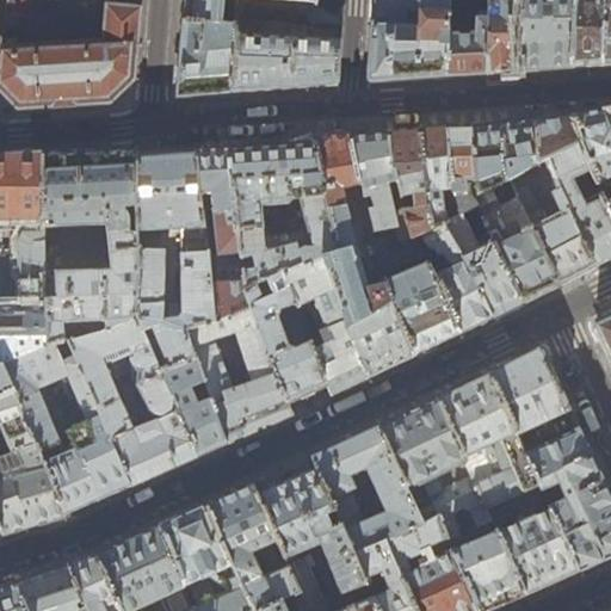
[(19,13),(30,13),(30,0),(6,0),(5,19),(18,20),(19,13)]
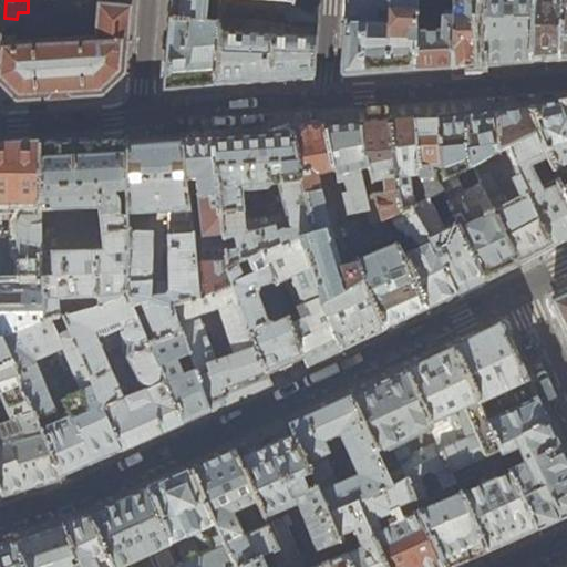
[(184,88),(214,86),(218,22),(203,21),(203,0),(171,0),(169,21),(163,90),(184,88)]
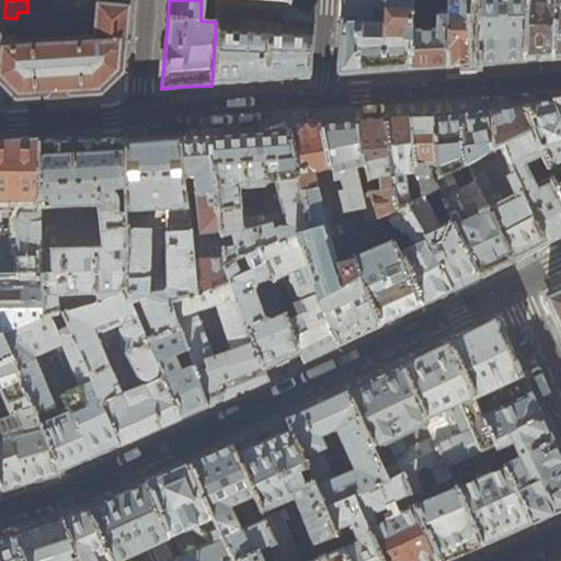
[(255,82),(309,79),(310,54),(311,31),(312,22),(290,6),(290,2),(268,0),(217,0),(216,22),(212,86),(255,82)]
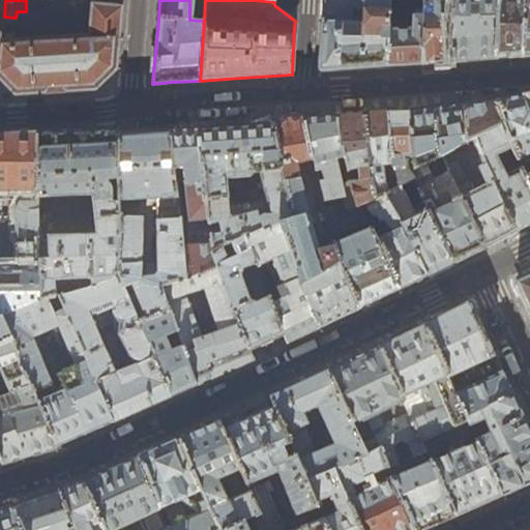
[(326,0),(326,3),(320,70),(321,71),(371,68),(422,64),(424,2),(424,0),(326,0)]
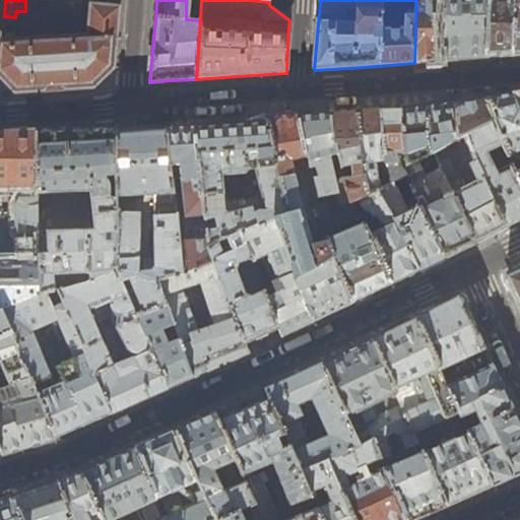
[(429,62),(443,62),(444,0),(436,0),(437,1),(416,2),(414,63),(429,62)]
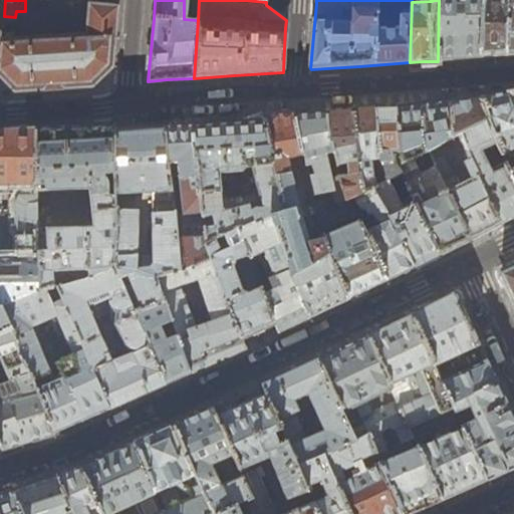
[(459,59),(482,58),(486,0),(439,0),(438,61),(459,59)]
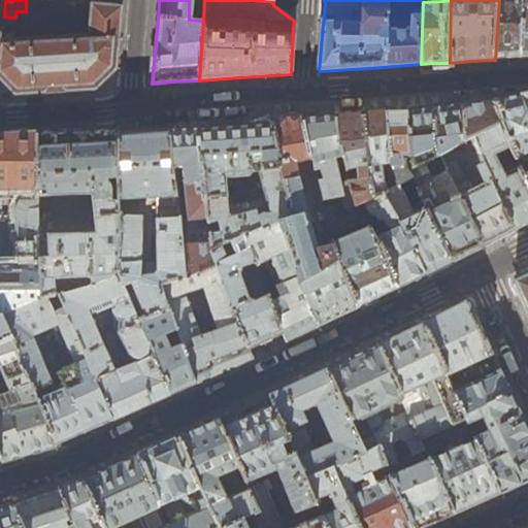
[(508,59),(522,58),(525,0),(499,0),(495,60),(508,59)]
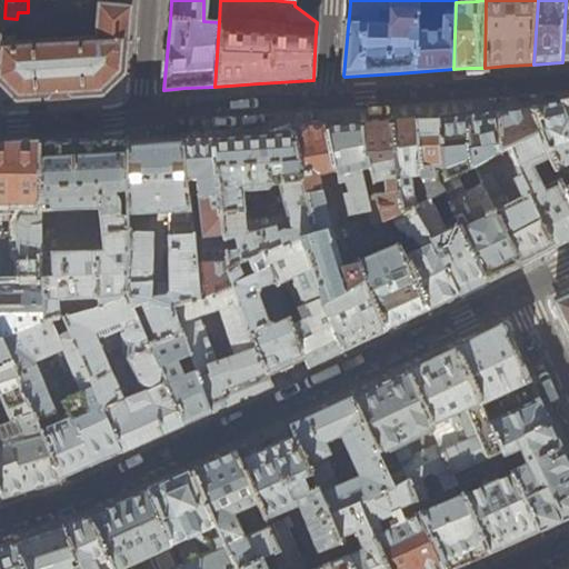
[(100,92),(120,72),(125,22),(126,12),(105,9),(101,41),(16,47),(15,35),(3,36),(0,66),(0,69),(0,78),(19,98),(59,95),(100,92)]
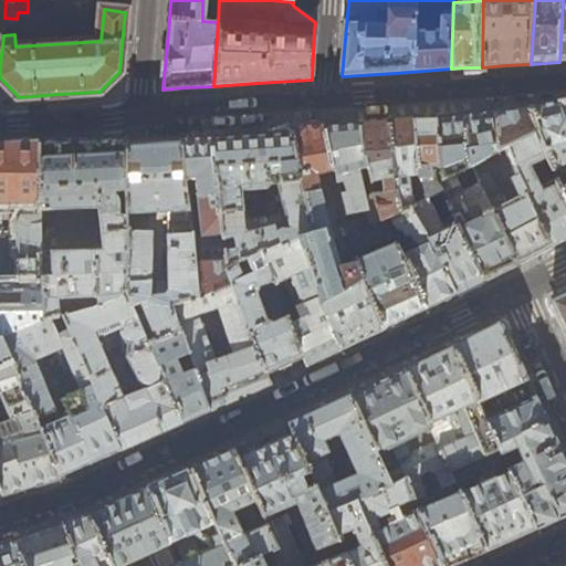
[(565,102),(555,104),(565,128),(565,102)]
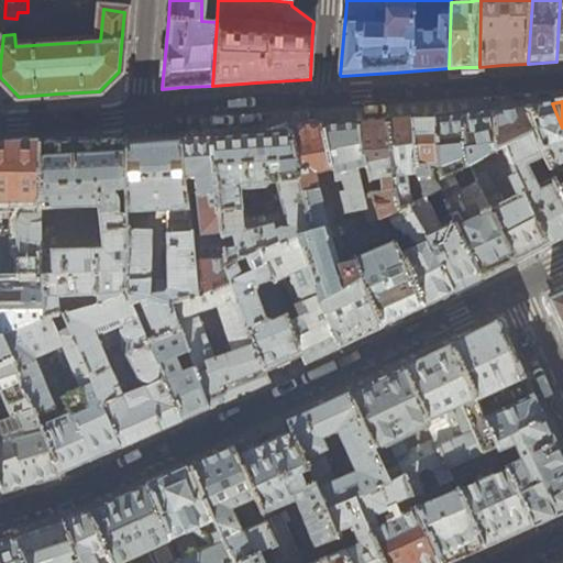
[(540,106),(523,108),(532,131),(542,151),(562,146),(562,128),(552,103),(540,106)]
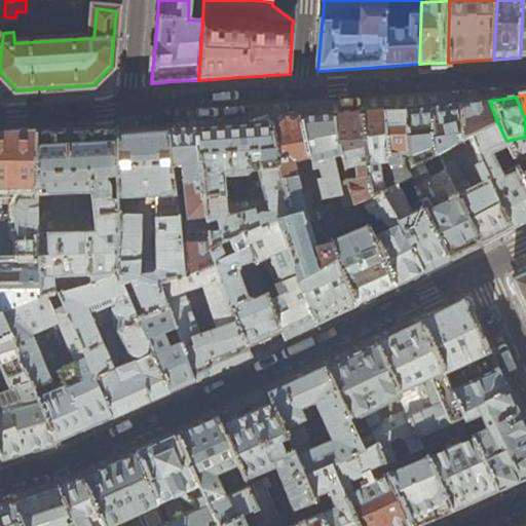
[(480,102),(461,104),(465,139),(497,122),(489,101),(480,102)]
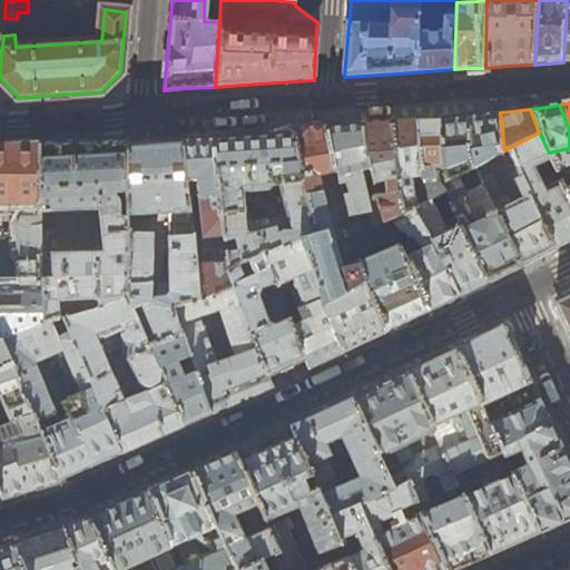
[(470,115),(440,117),(444,165),(445,170),(446,179),(475,166),(504,150),(500,112),(470,115)]
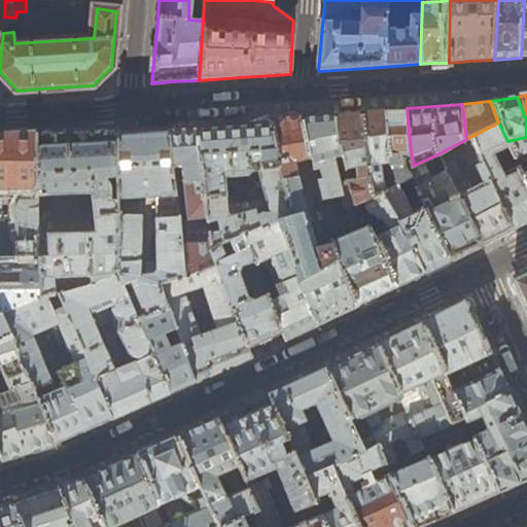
[(397,109),(384,110),(389,154),(392,172),(398,184),(413,177),(407,170),(413,166),(412,157),(401,159),(401,154),(411,152),(407,108),(397,109)]
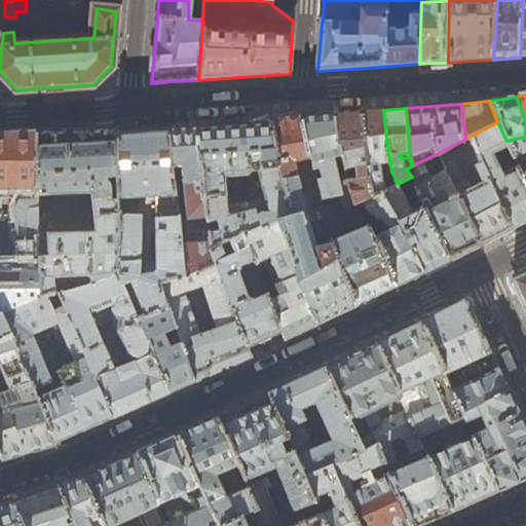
[(341,112),(333,113),(344,168),(351,168),(354,181),(358,180),(370,176),(374,195),(383,191),(398,184),(391,172),(388,154),(383,110),(369,111),(347,112),(341,112)]
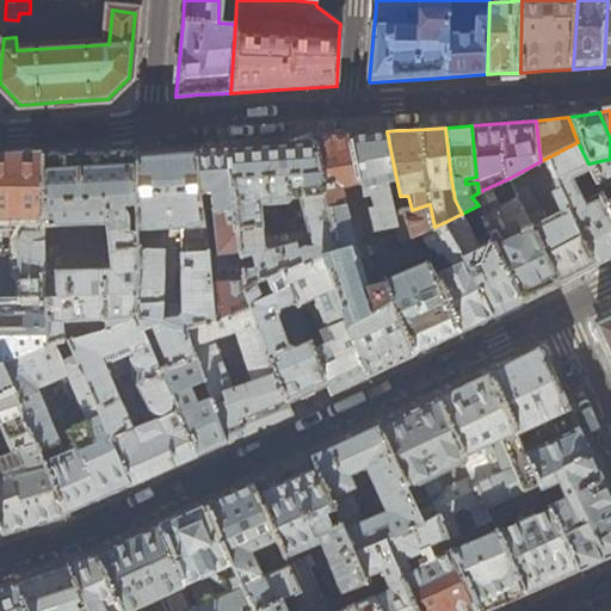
[(369,133),(352,134),(363,186),(372,235),(396,230),(399,244),(414,240),(406,213),(400,196),(387,131),(369,133)]
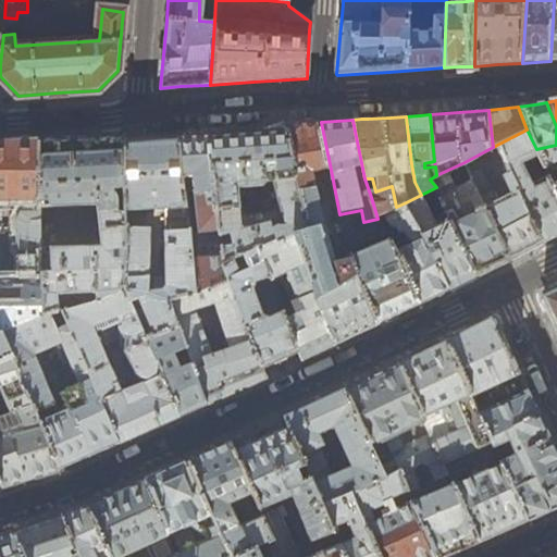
[(306,231),(293,237),(318,297),(358,277),(350,261),(337,268),(311,174),(331,170),(321,122),(302,123),(284,124),(306,231)]
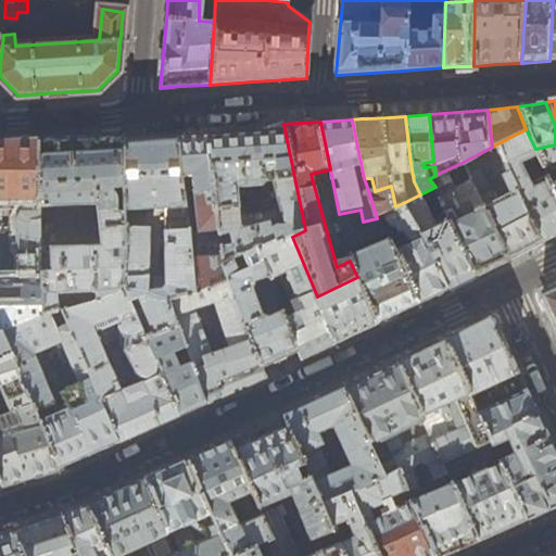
[(305,230),(283,124),(281,124),(257,135),(211,137),(223,264),(257,250),(292,237),(305,230)]
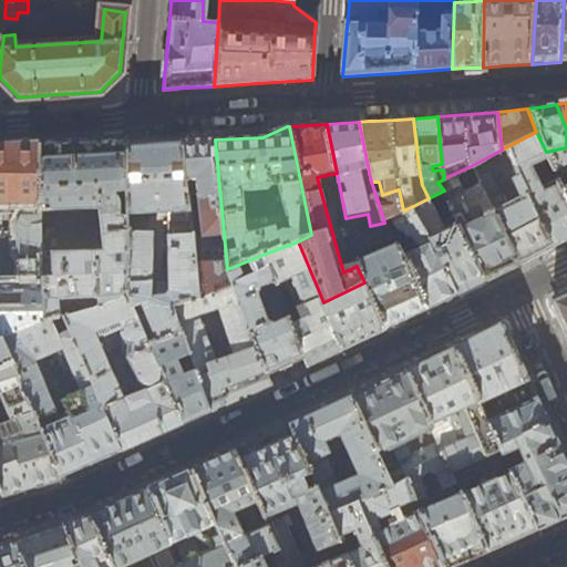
[(562,244),(566,239),(566,200),(546,152),(536,132),(502,150),(473,165),(517,265),(533,257),(562,244)]
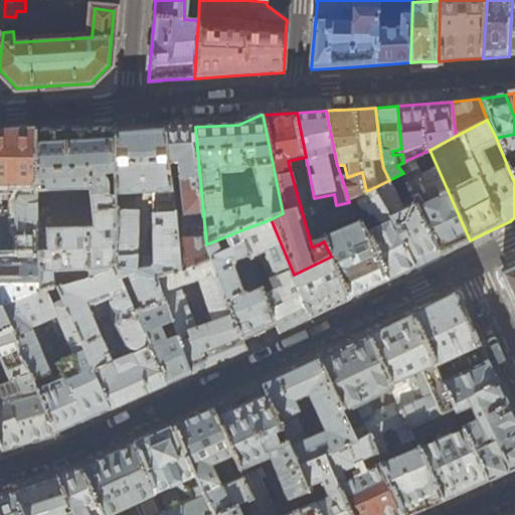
[(74,127),(36,130),(37,193),(91,189),(93,227),(38,231),(40,294),(44,293),(53,289),(54,291),(67,287),(65,281),(57,284),(53,284),(53,274),(90,271),(91,279),(115,267),(116,271),(116,188),(110,189),(110,183),(109,181),(106,176),(116,175),(115,132),(114,125),(74,127)]
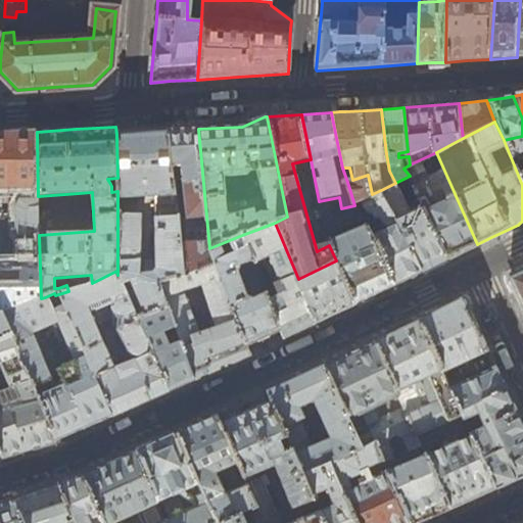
[(184,130),(169,131),(173,167),(179,167),(180,172),(183,172),(189,219),(186,224),(188,243),(181,244),(185,276),(210,262),(209,248),(198,129),(184,130)]
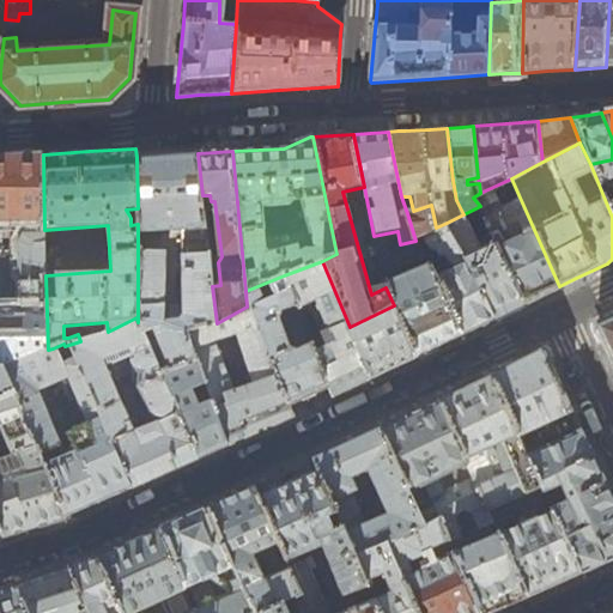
[(212,286),(202,195),(198,153),(167,156),(137,157),(138,208),(138,224),(138,322),(161,376),(196,362),(188,333),(217,323),(212,286)]
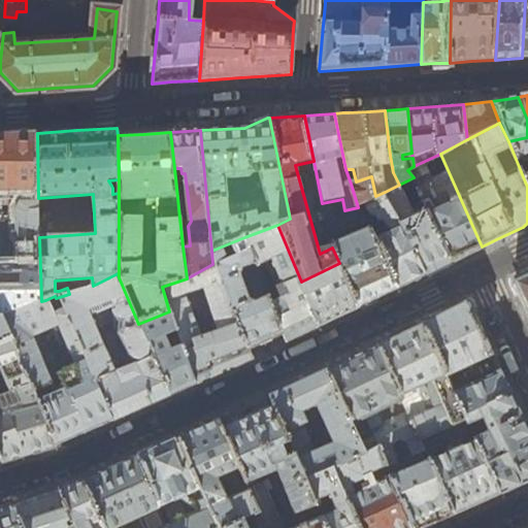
[(39,237),(38,198),(37,133),(0,134),(0,317),(41,301),(39,237)]
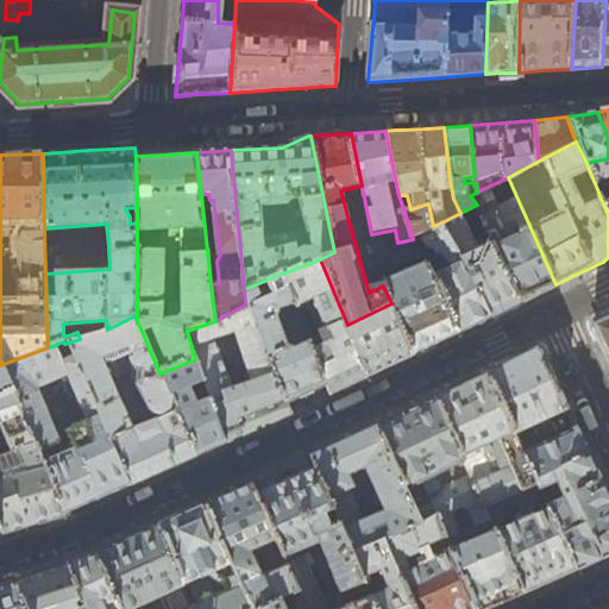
[(608,158),(586,163),(608,215),(608,158)]
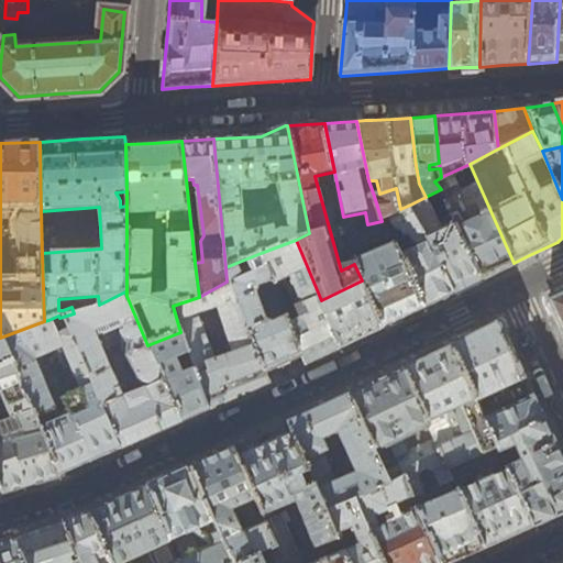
[(497,272),(514,263),(470,164),(441,177),(434,181),(441,189),(483,278),(497,272)]
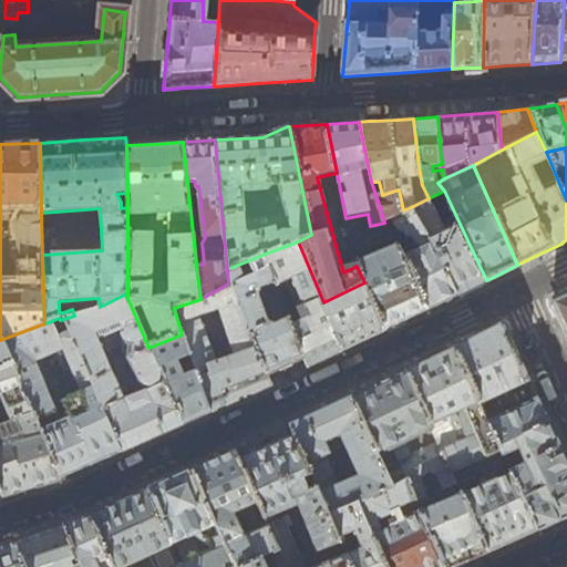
[(445,301),(459,296),(413,206),(403,210),(399,189),(385,194),(382,195),(377,197),(384,223),(395,240),(397,240),(404,253),(428,309),(435,306),(445,301)]
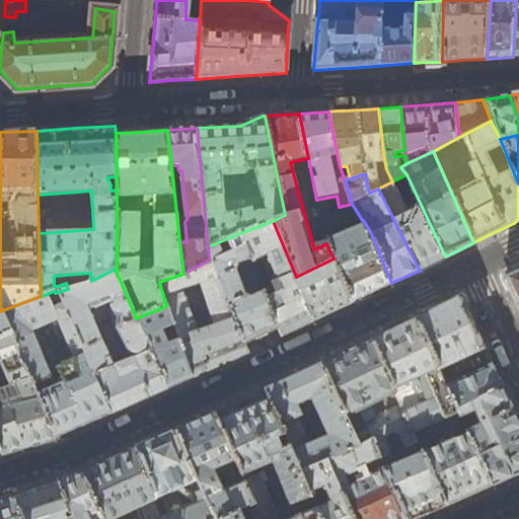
[(433,263),(445,256),(406,174),(392,181),(378,189),(420,271),(433,263)]
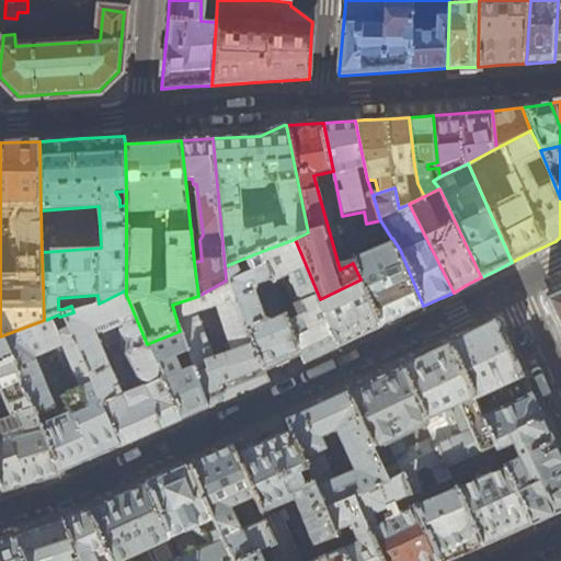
[(402,316),(423,306),(400,250),(392,238),(391,238),(380,220),(366,224),(344,228),(351,256),(353,263),(361,279),(381,327),(402,316)]
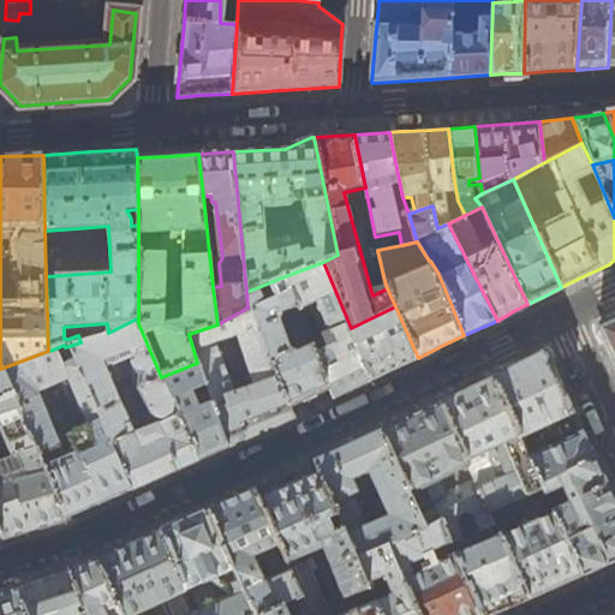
[(353,389),(371,381),(351,328),(323,262),(285,276),(298,310),(316,303),(328,329),(309,336),(310,338),(321,334),(324,342),(320,344),(322,350),(315,352),(329,387),(334,399),(353,389)]
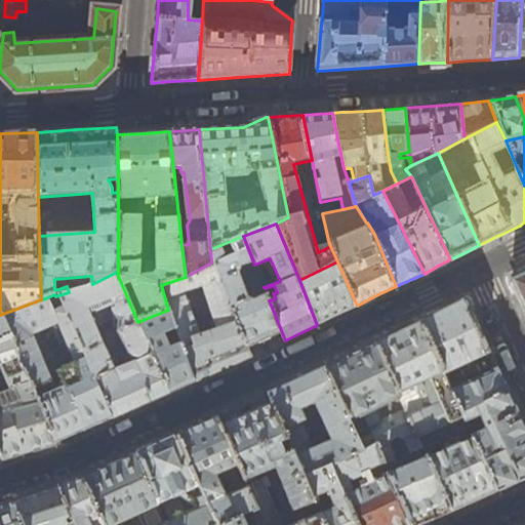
[(265,338),(281,330),(269,300),(265,288),(264,287),(254,265),(243,236),(210,249),(211,263),(213,263),(247,347),(265,338)]
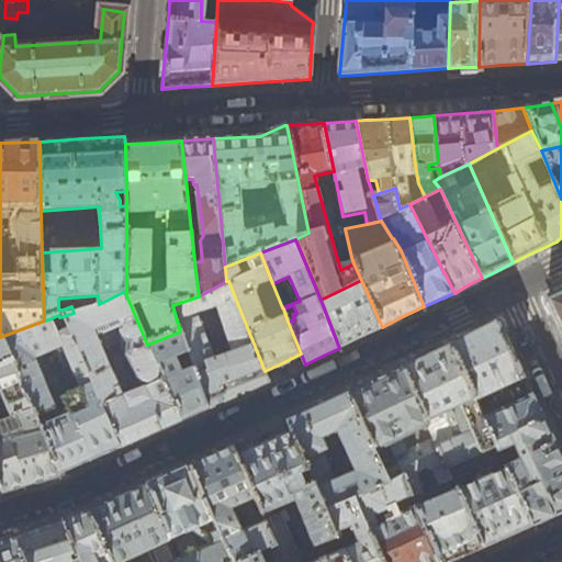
[(359,338),(382,327),(361,280),(321,300),(339,348),(359,338)]
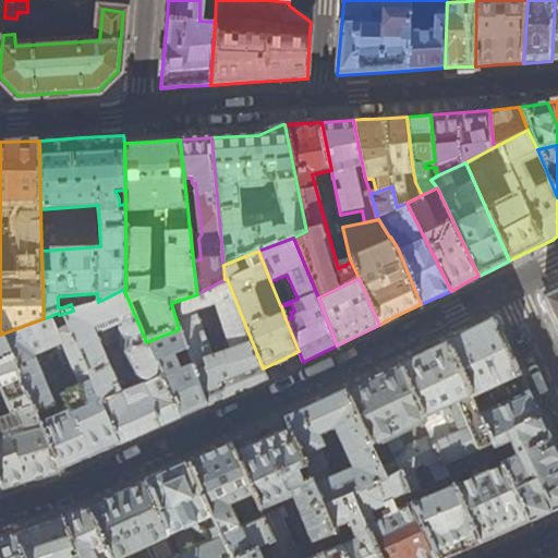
[(179,329),(206,407),(233,393),(267,378),(263,368),(227,279),(225,279),(197,294),(171,303),(179,329)]
